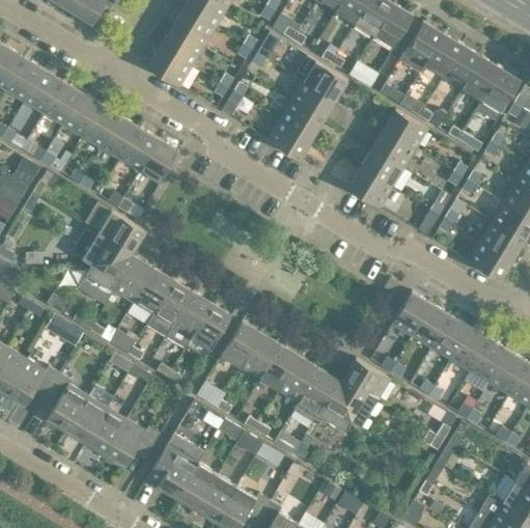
[(53,0),(53,1),(72,12),(79,0),(53,0)]
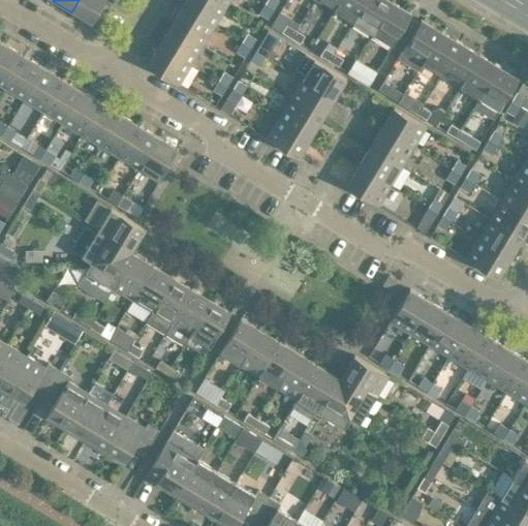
[(92,25),(105,0),(79,0),(71,12),(92,25)]
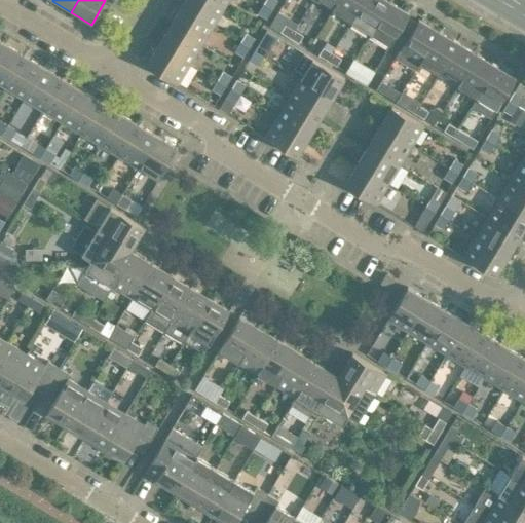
[(224,9),(209,0),(186,0),(181,9),(213,28),(224,9)]
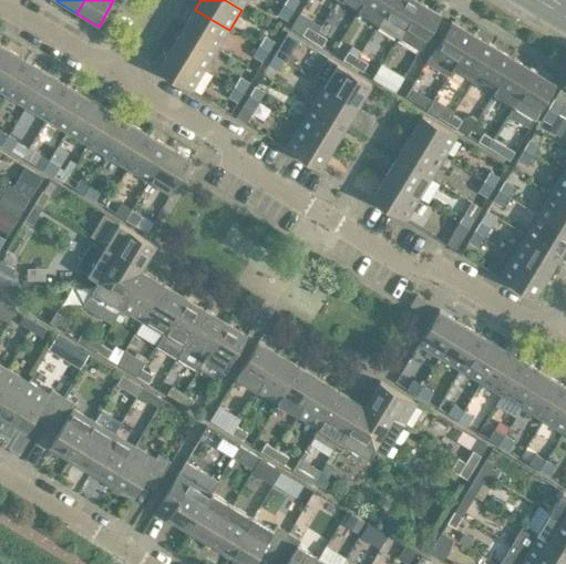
[(225,0),(242,10),(247,0),(225,0)]
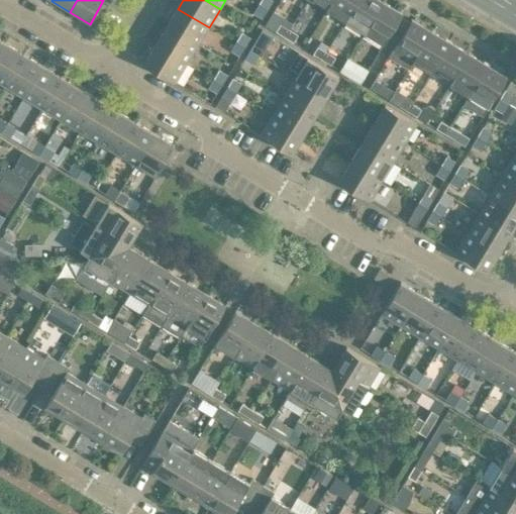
[(273,3),(267,0),(262,0),(259,6),(267,12),(273,3)]
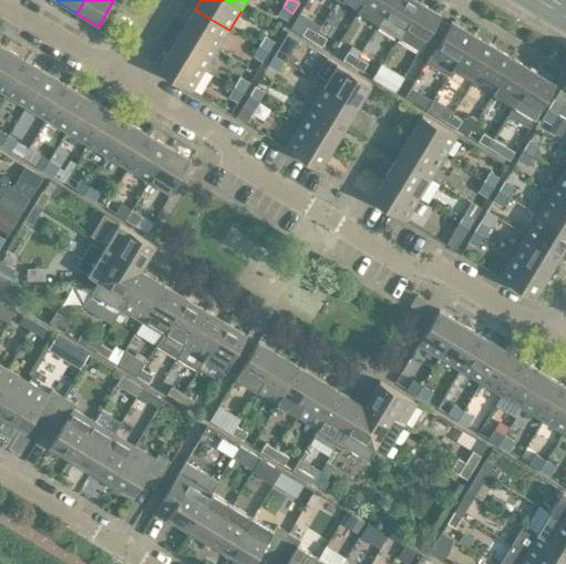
[(337,0),(358,13),(364,0),(337,0)]
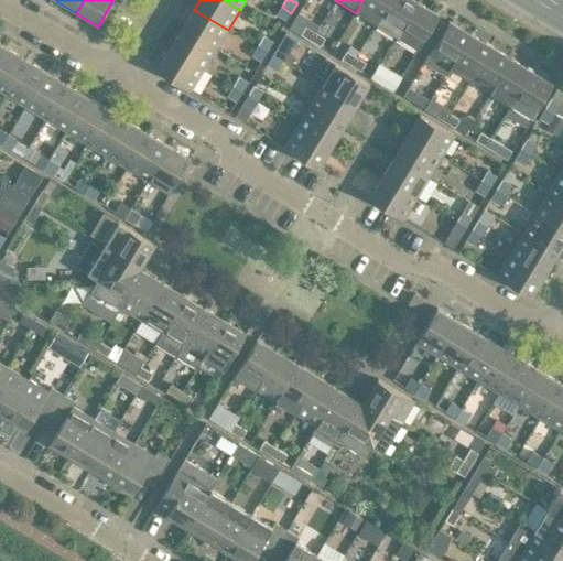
[(363,0),(356,13),(376,25),(391,0),(363,0)]
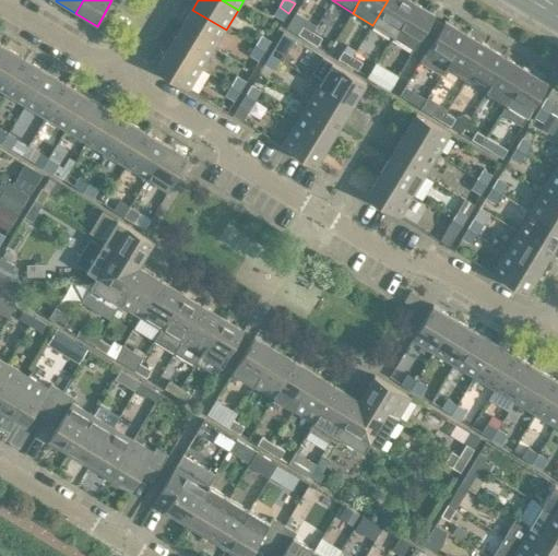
[(406,0),(388,0),(372,25),(393,37),(413,3),(406,0)]
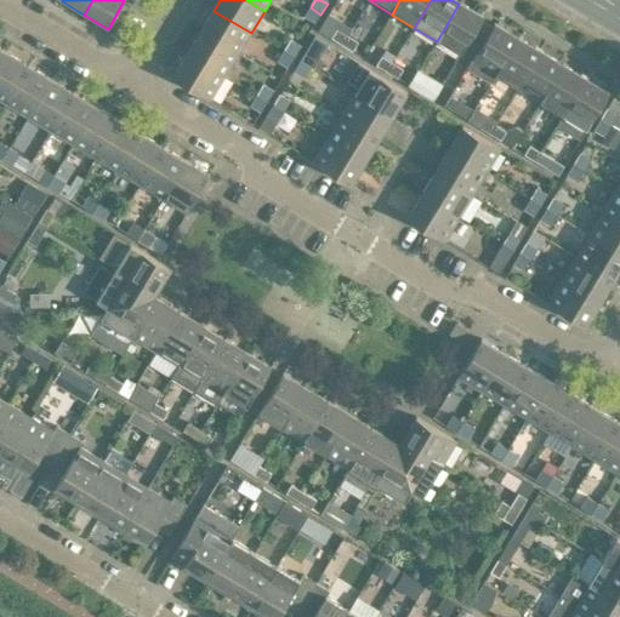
[(460,56),(483,18),(459,4),(437,41),(460,56)]
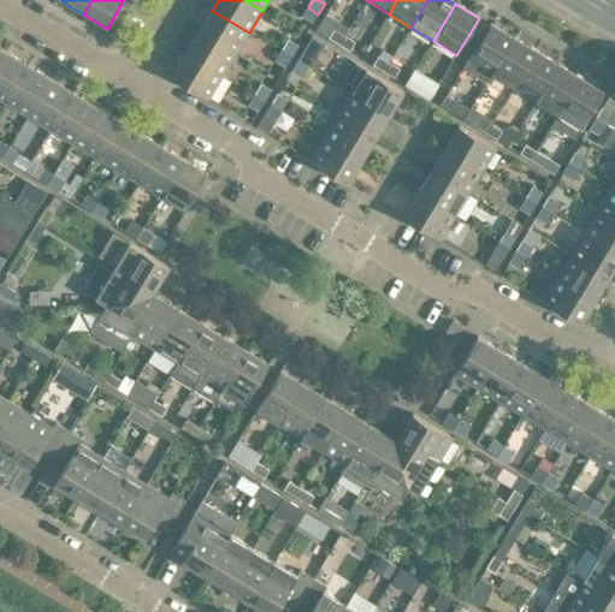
[(302,18),(312,24),(318,15),(308,7),(302,18)]
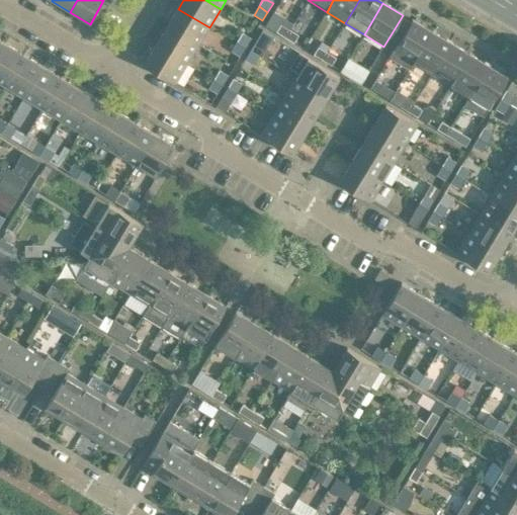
[(209,27),(178,9),(167,27),(198,47),(209,27)]
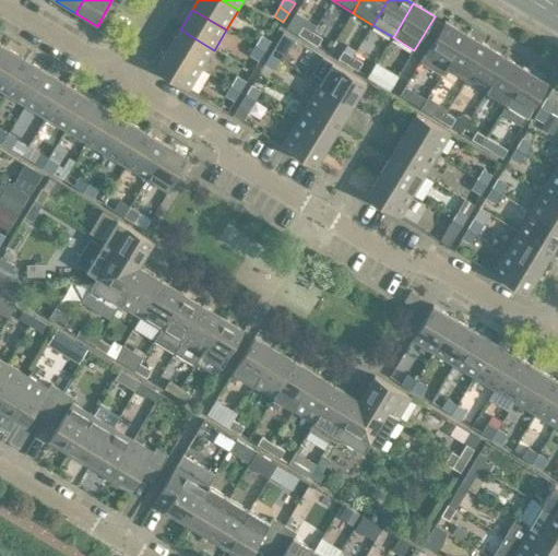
[(307,42),(312,33),(292,21),(286,30),(307,42)]
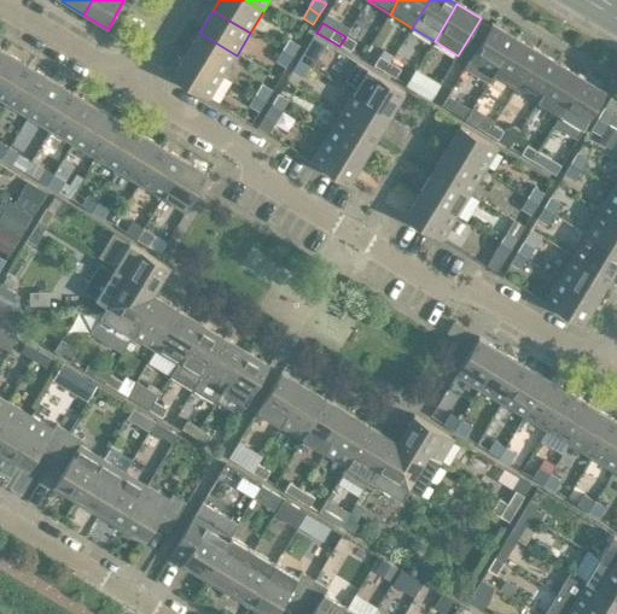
[(514,40),(492,25),(464,70),(488,85),(493,76),(514,40)]
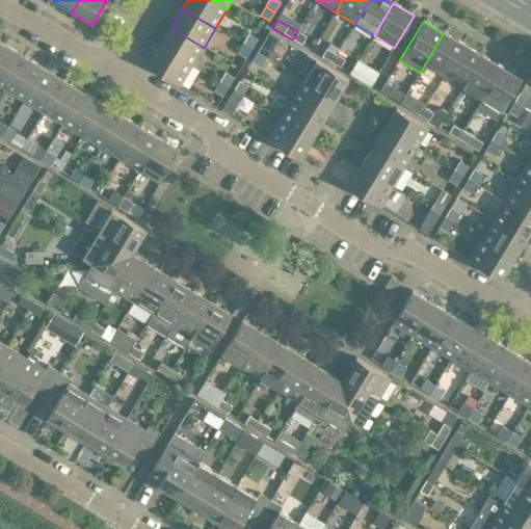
[(204,48),(171,28),(160,48),(192,67),(204,48)]
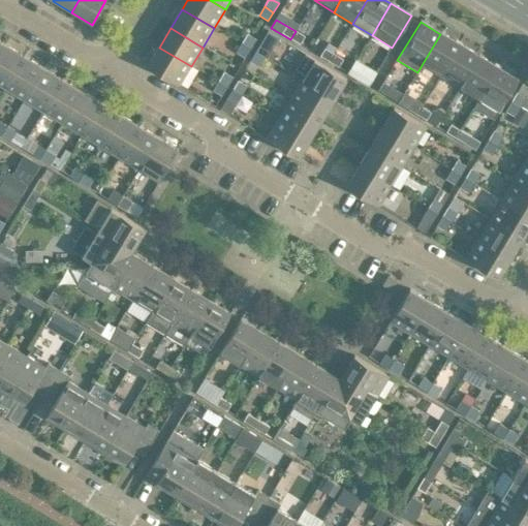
[(301,45),(306,37),(296,31),(290,39),(301,45)]
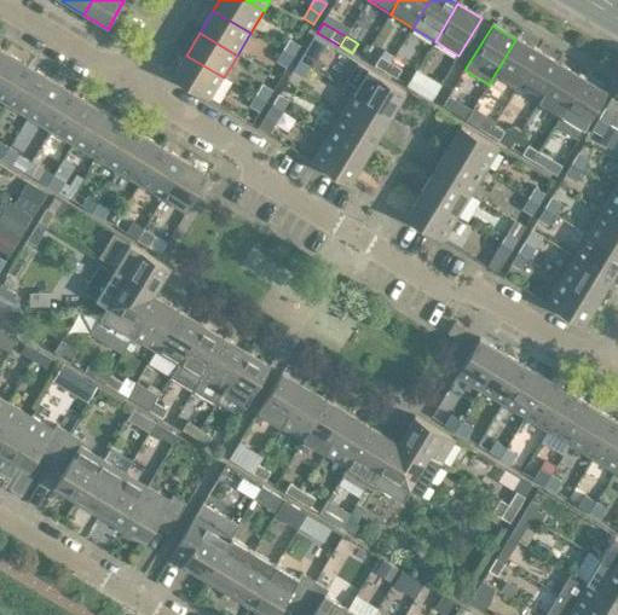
[(325,46),(313,39),(299,62),(310,69),(311,70),(325,46)]
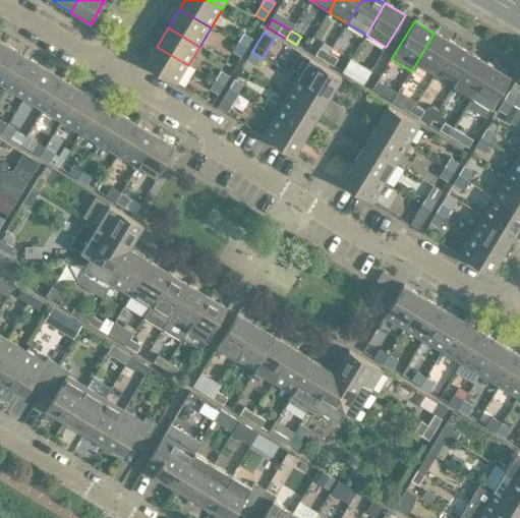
[(434,75),(453,45),(434,34),(415,64),(434,75)]
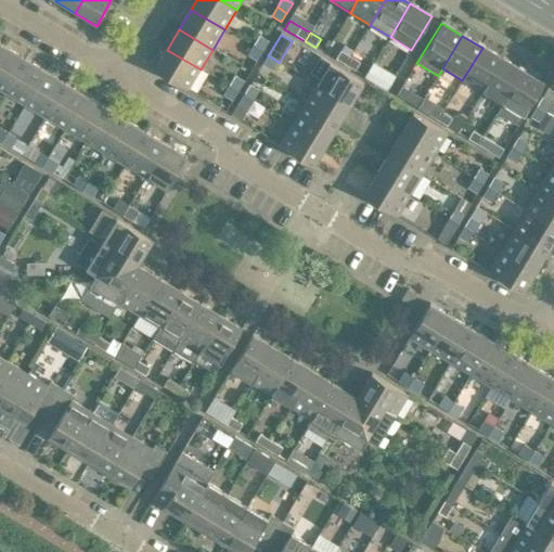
[(268,43),(259,38),(254,47),(262,53),(268,43)]
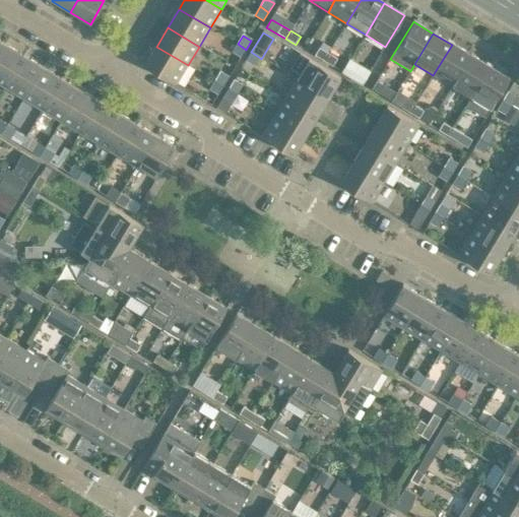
[(322,43),(314,56),(323,62),(328,53),(331,48),(322,43)]
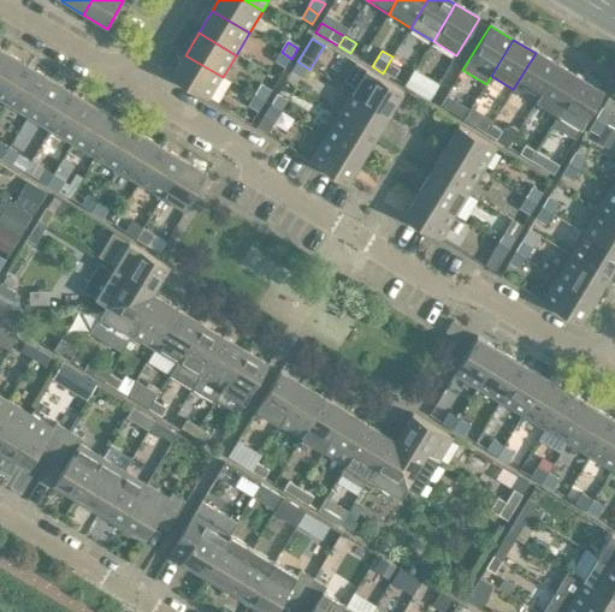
[(275,63),(285,69),(291,59),(282,52),(275,63)]
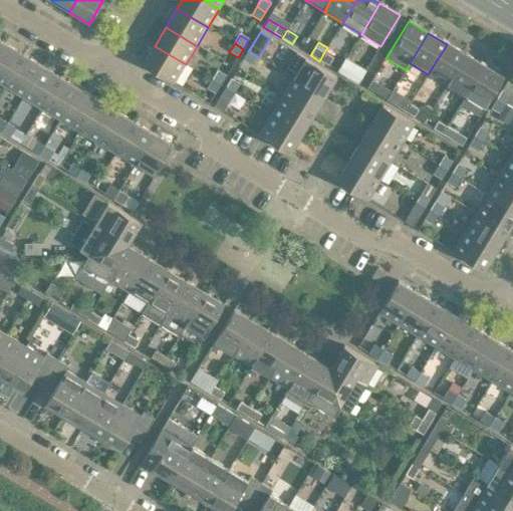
[(447,86),(465,55),(447,44),(428,74),(447,86)]
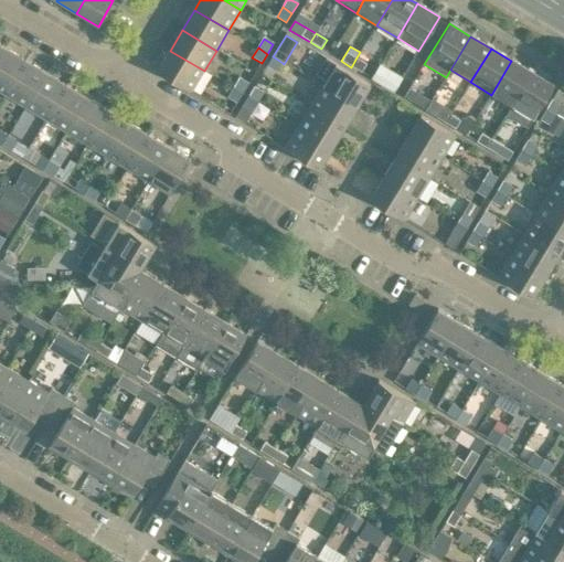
[(0,94),(4,96),(25,62),(4,50),(0,56),(0,94)]
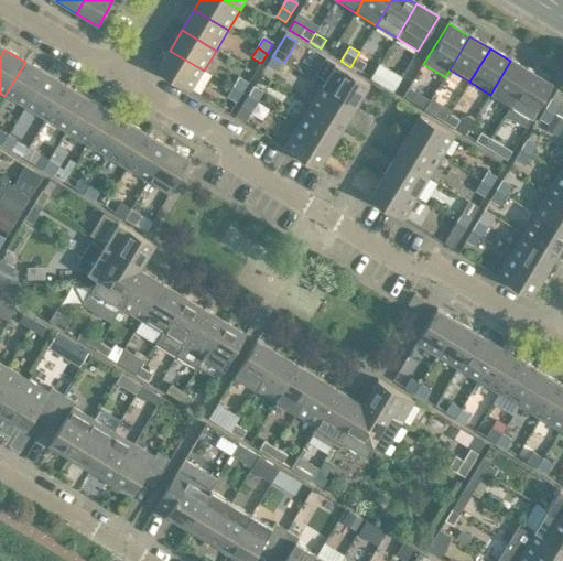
[(157,72),(191,93),(204,71),(170,51),(157,72)]
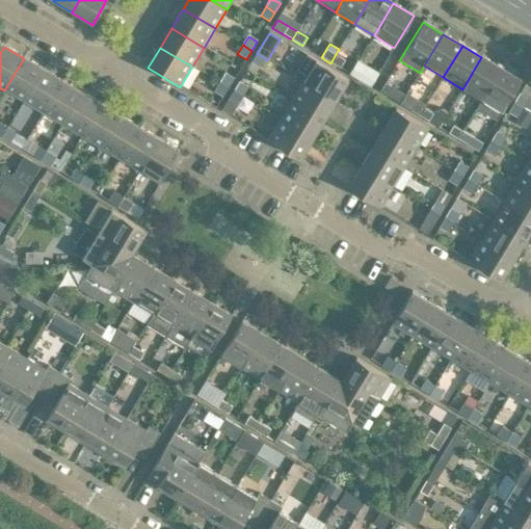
[(251,62),(260,68),(266,59),(257,53),(251,62)]
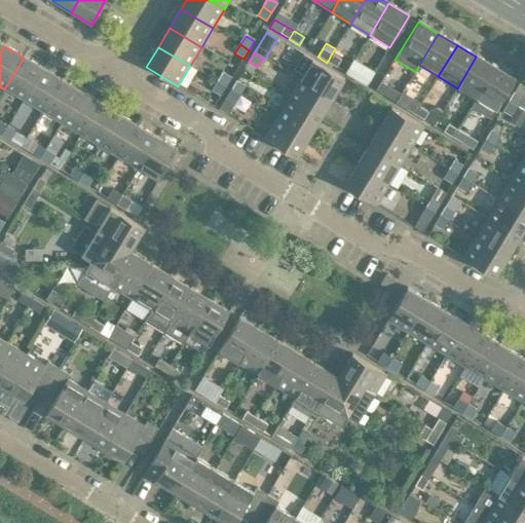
[(336,68),(342,60),(332,53),(327,63),(336,68)]
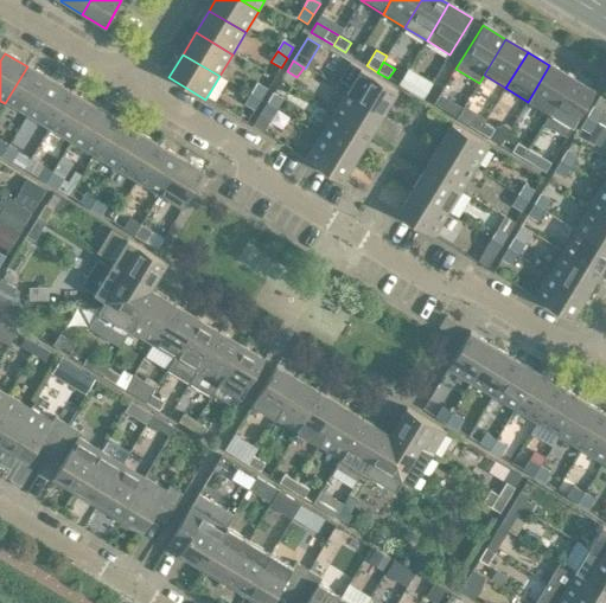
[(549,115),(572,78),(549,65),(528,102),(549,115)]
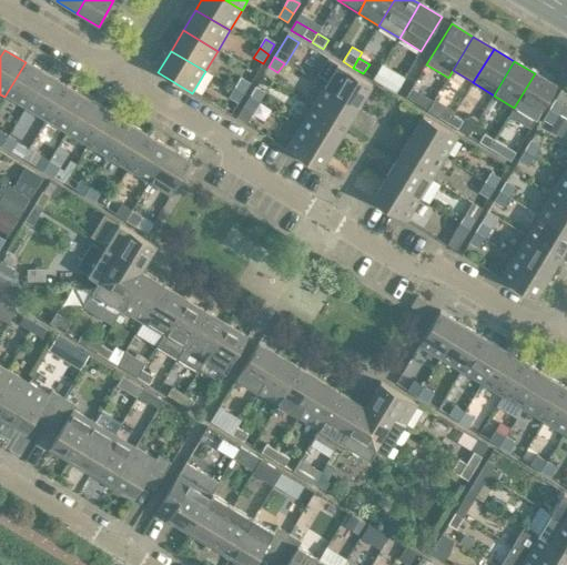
[(24,109),(46,74),(26,62),(4,97),(24,109)]
